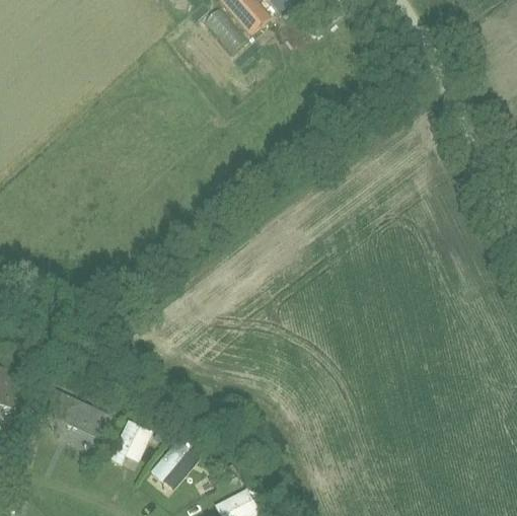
[(223,0),(253,35),(273,18),(256,0),(223,0)]
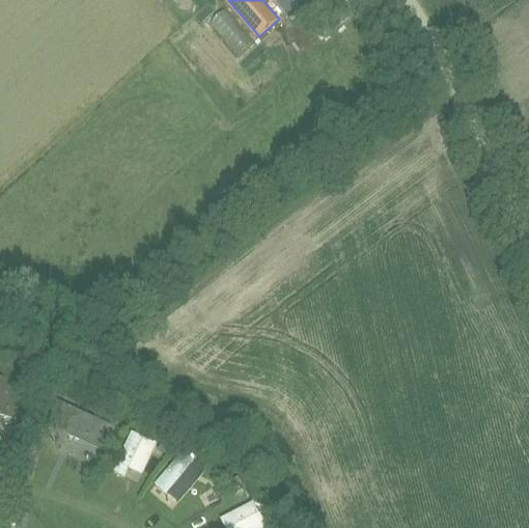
[(277,0),(290,16),(309,0),(277,0)]
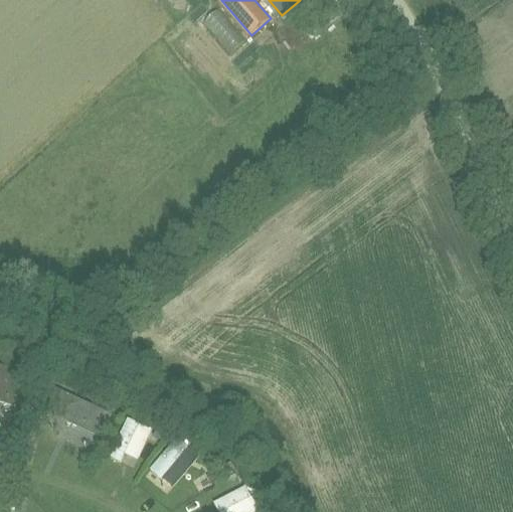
[(6,364),(0,364),(0,408),(16,405),(6,364)]
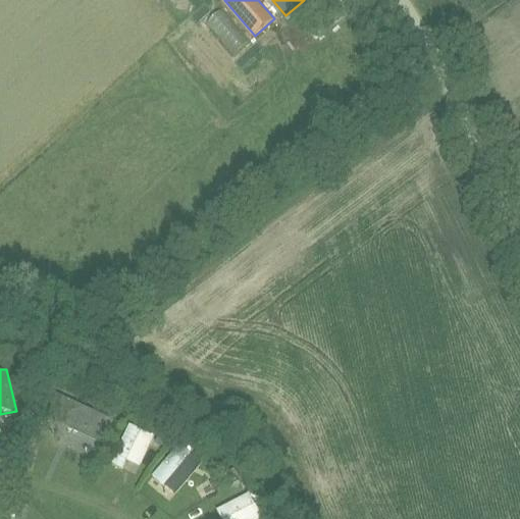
[(112,419),(59,395),(49,418),(101,443),(112,419)]
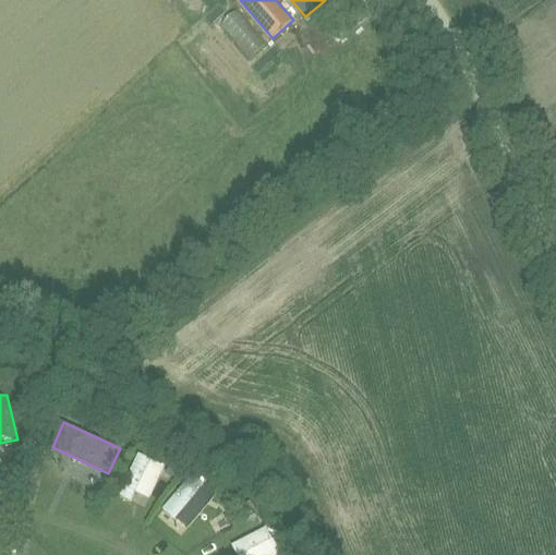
[(120,493),(132,497),(134,490),(150,496),(165,461),(135,450),(120,493)]
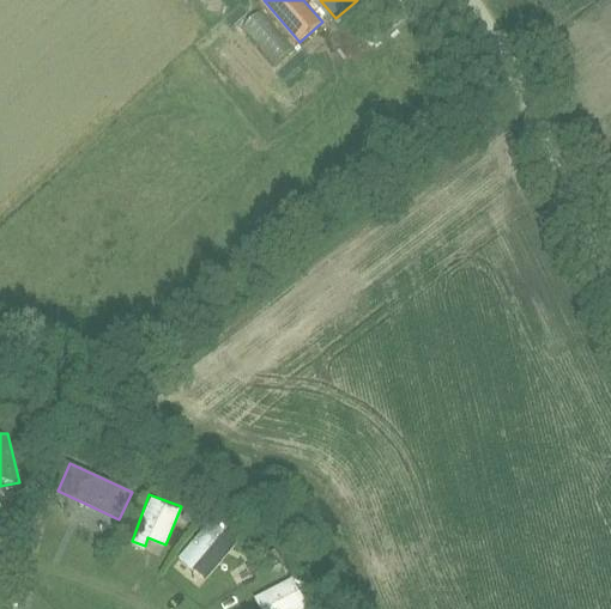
[(207,518),(179,558),(209,578),(236,539),(207,518)]
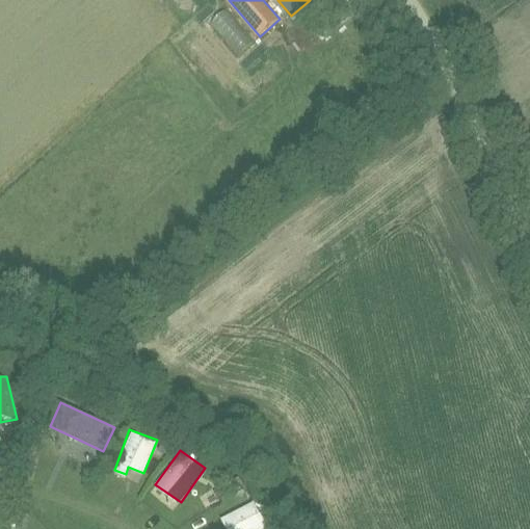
[(260,497),(220,517),(226,528),(262,528),(273,524),(260,497)]
